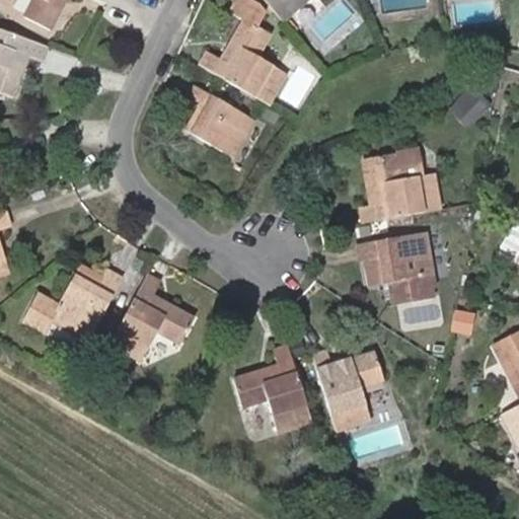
[(34,0),(25,17),(49,29),(64,0),(34,0)]
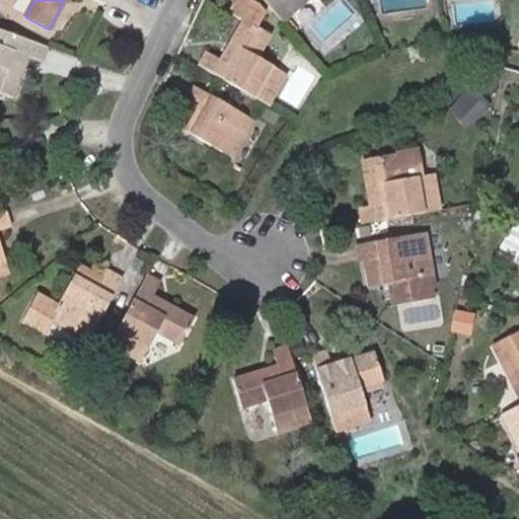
[(201,66),(270,105),(288,74),(257,56),(271,34),(251,22),(261,7),(248,0),(238,0),(232,11),(245,19),(221,61),(208,53),(201,66)]
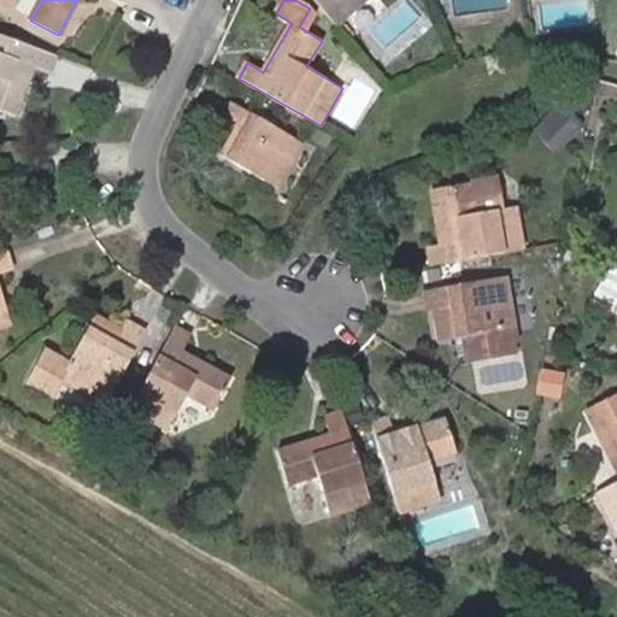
[(315,0),(336,24),(363,0),(315,0)]
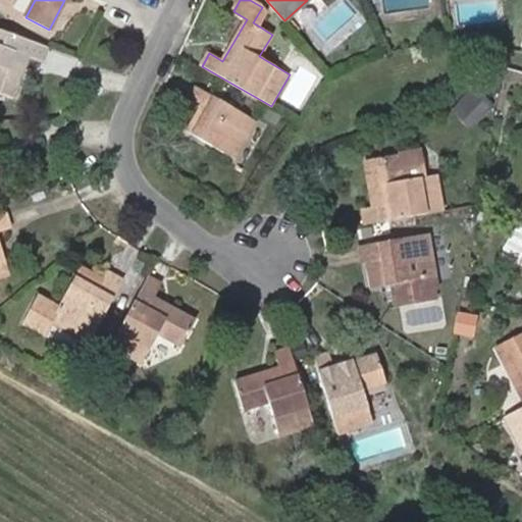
[(42,60),(48,46),(0,29),(0,93),(12,97),(28,56),(42,60)]
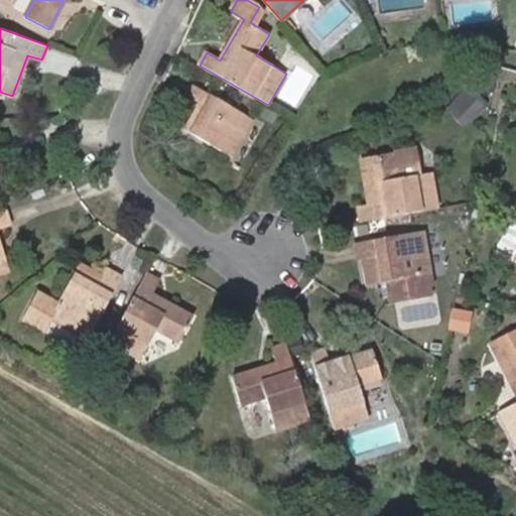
[(185,129),(232,156),(254,119),(196,86),(185,101),(199,108),(185,129)]
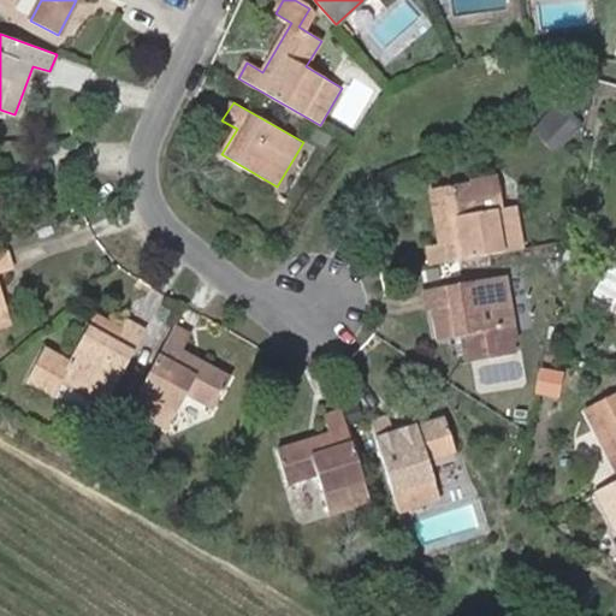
[(563,143),(576,128),(558,111),(544,126),(563,143)]
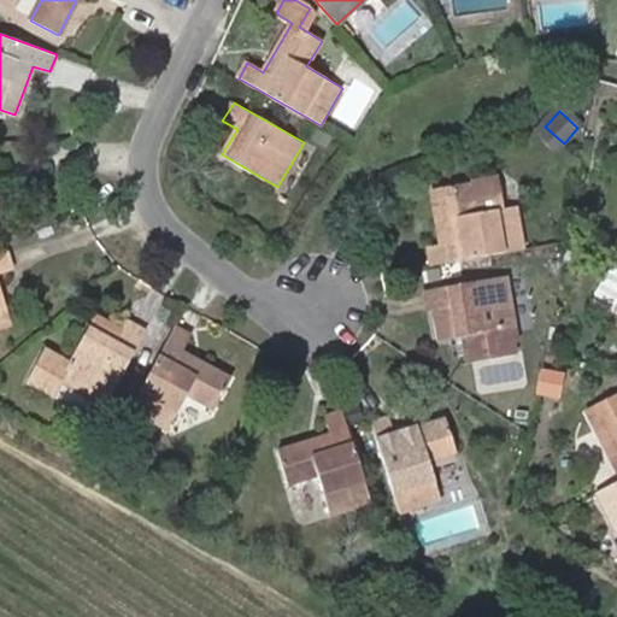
[(432,265),(523,250),(516,206),(503,209),(498,178),(438,188),(447,244),(429,246),(432,265)]
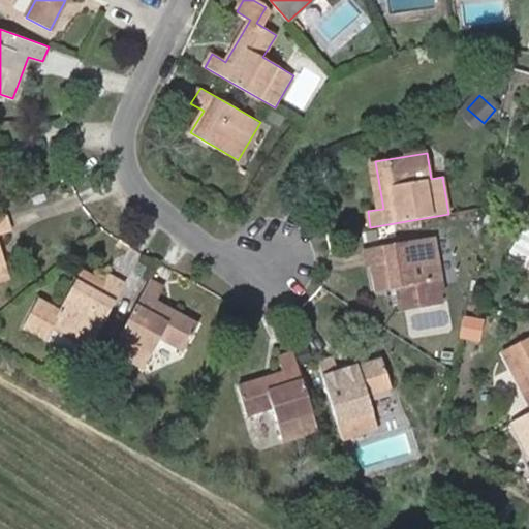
[(0,245),(0,236),(12,232),(7,216),(0,218),(0,282),(9,280),(0,245)]
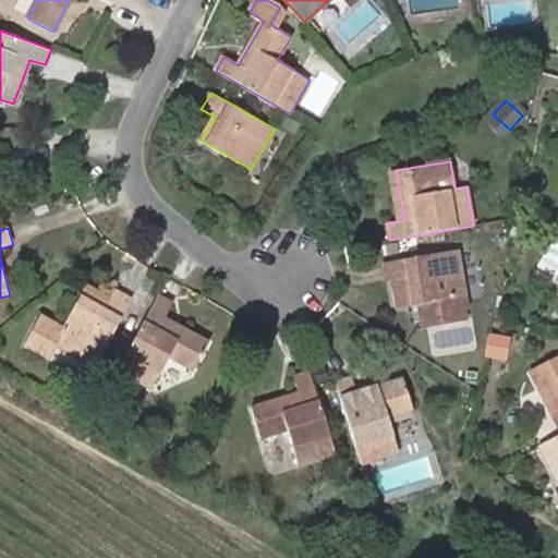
[(398,254),(397,243),(384,245),(385,255),(398,254)]
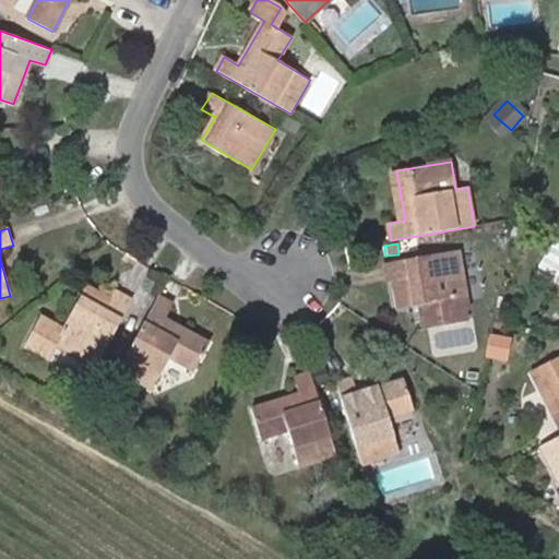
[(395,282),(400,308),(417,306),(420,326),(462,319),(459,298),(466,297),(458,250),(384,263),(388,283),(395,282)]
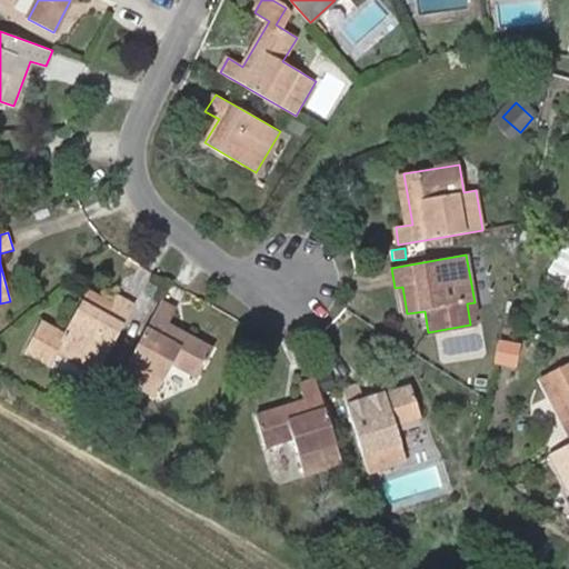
[(395,288),(399,316),(407,313),(402,287),(395,288)]
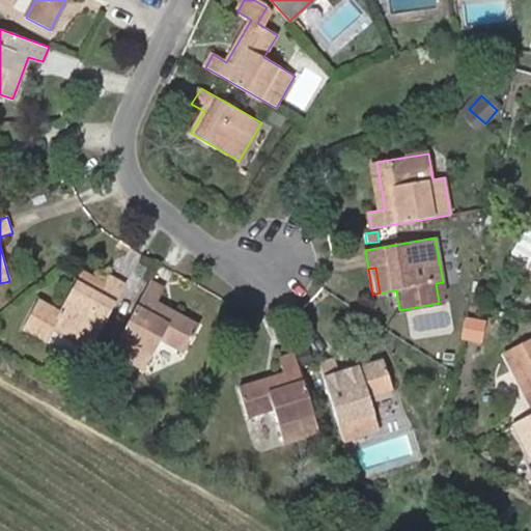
[(56,326),(91,345),(126,284),(108,275),(100,290),(79,279),(60,312),(40,301),(25,329),(48,341),(49,338),(56,326)]
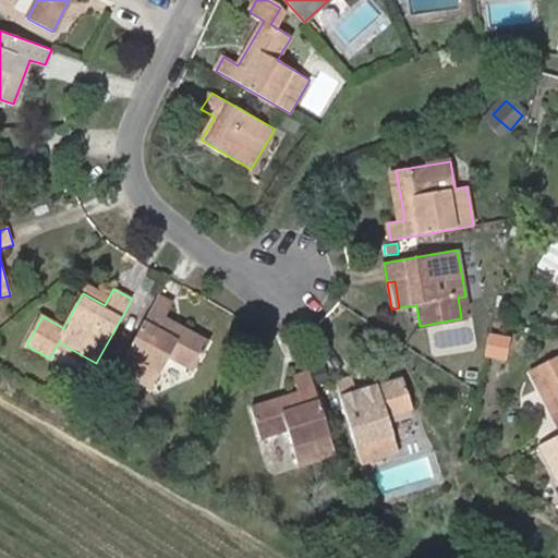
[(173,303),(159,294),(119,370),(152,387),(170,355),(193,370),(208,343),(165,317),(173,303)]
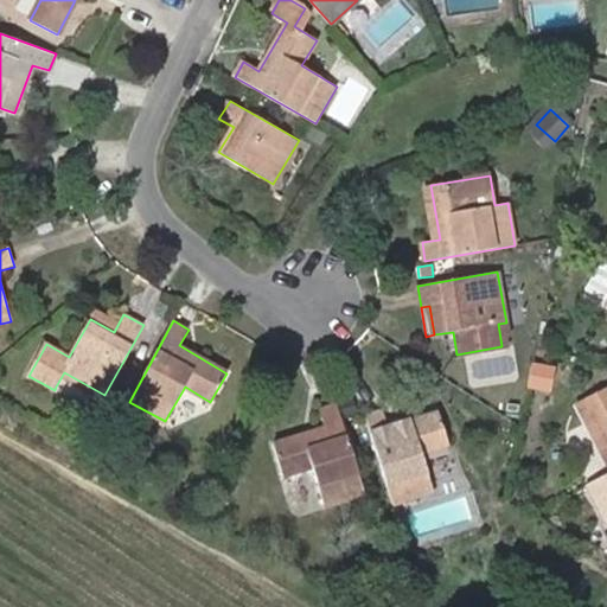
[(64,372),(56,387),(96,409),(104,395),(64,372)]
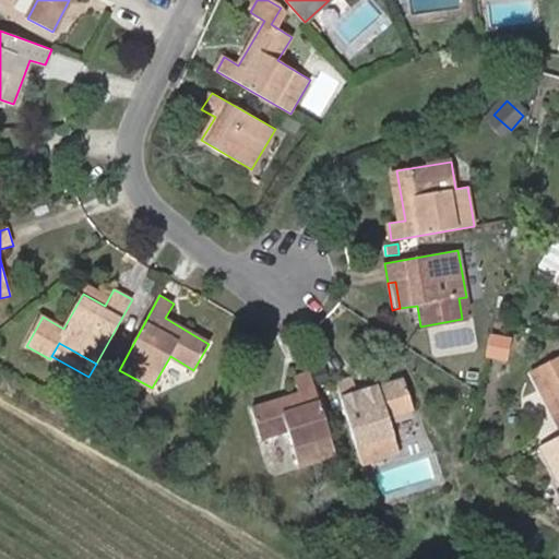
[(558,355),(532,370),(558,424),(558,355)]
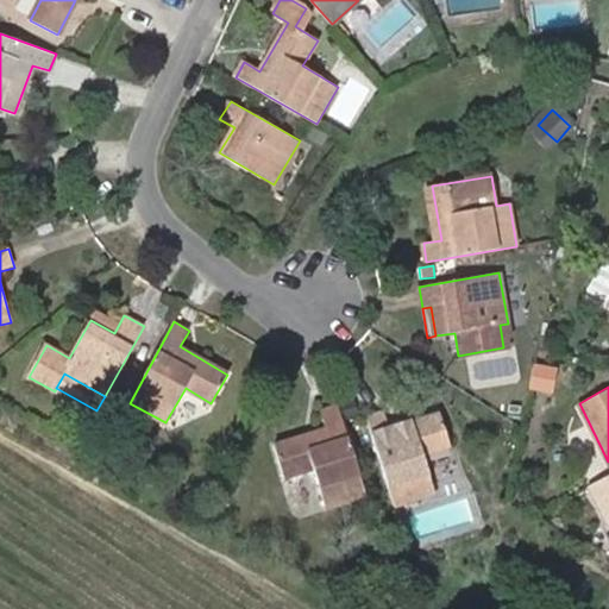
[(353,399),(339,402),(345,421),(359,416),(353,399)]
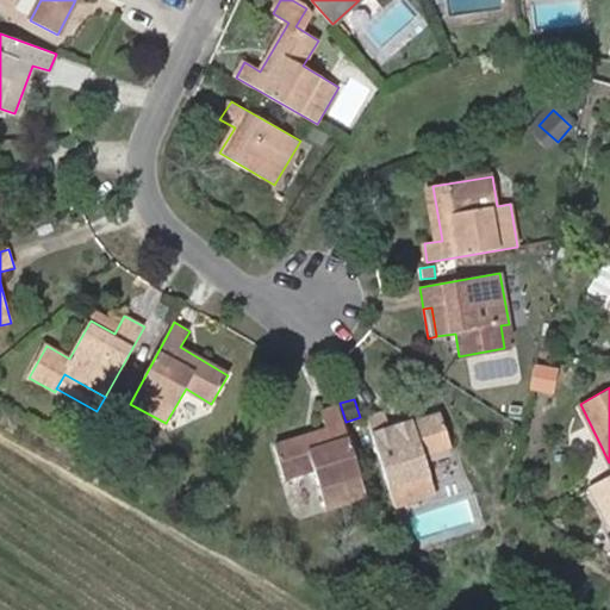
[(327,506),(366,493),(337,405),(319,412),(325,430),(275,446),(286,479),(315,470),(327,506)]
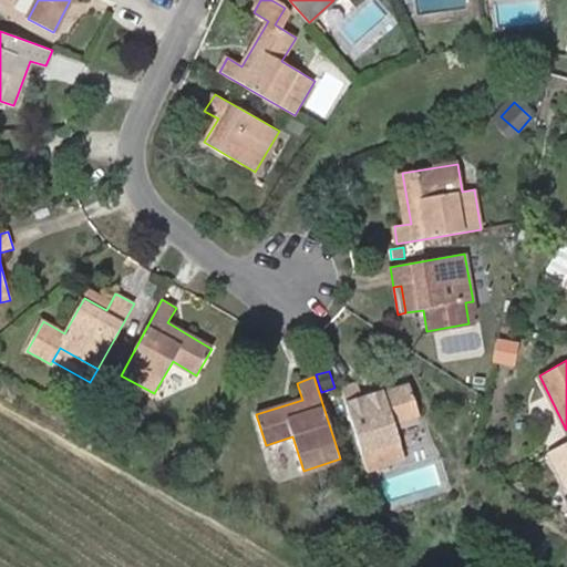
[(405,460),(394,423),(420,415),(410,387),(364,401),(359,384),(341,390),(367,472),(405,460)]
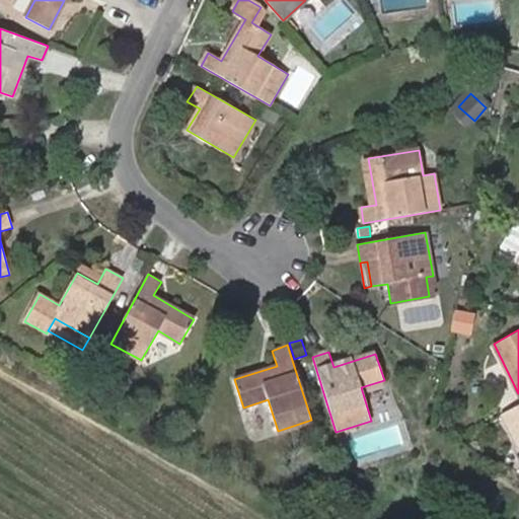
[(518,404),(501,415),(518,446),(518,445),(518,404)]
